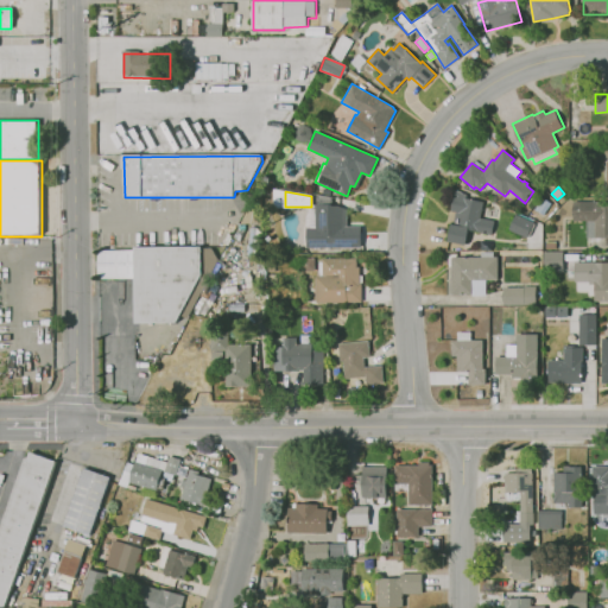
[(467,246),(447,241),(450,223),(453,225),(456,211),(450,210),(455,191),(467,195),(466,198),(483,202),(480,217),(495,221),(492,234),(470,229),(467,246)]
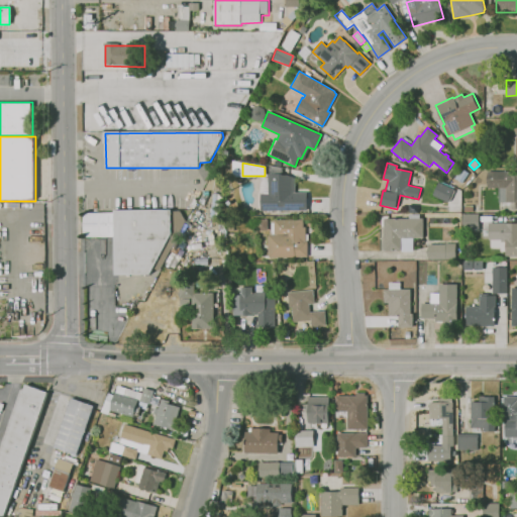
[(516,209),(515,209),(515,202),(506,202),(506,203),(498,203),(498,188),(487,188),(487,172),(506,172),(516,172),(516,209)]
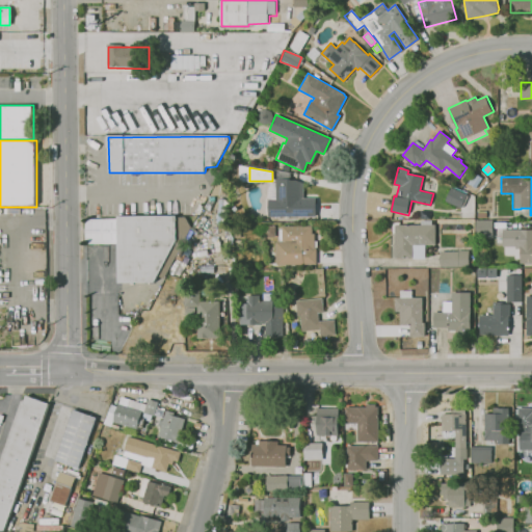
[(316,216),(268,217),(268,200),(276,200),(276,187),(275,187),(275,179),(291,179),(291,180),(297,180),(297,183),(302,183),(302,198),(316,198),(316,216)]
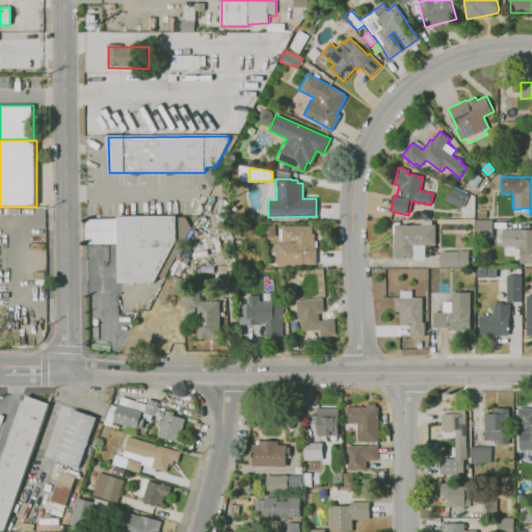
[(461,208),(445,201),(451,187),(468,194),(461,208)]
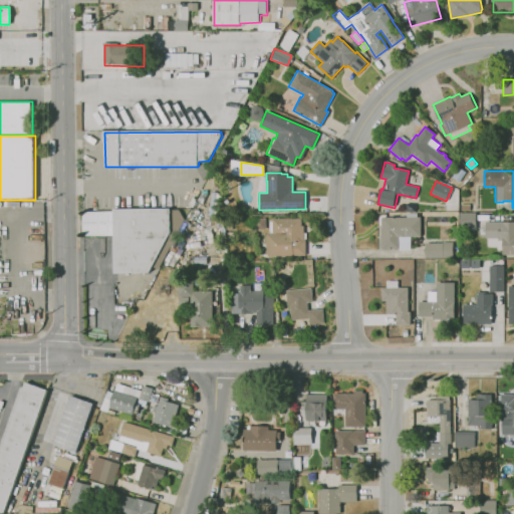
[(170,232),(181,232),(180,208),(170,209),(170,232)]
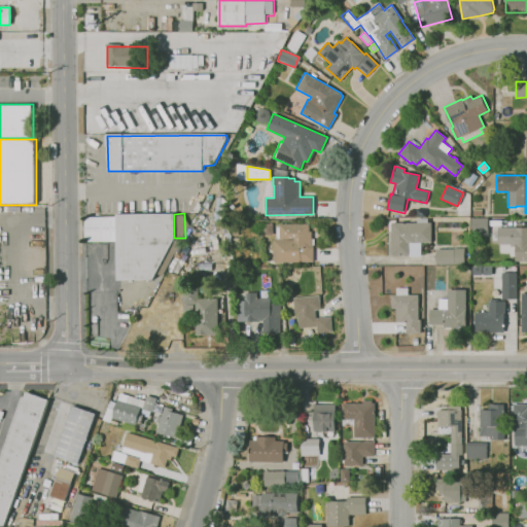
[(176,214),(117,215),(117,217),(85,217),(85,243),(117,242),(118,281),(154,280),(176,240),(176,214)]
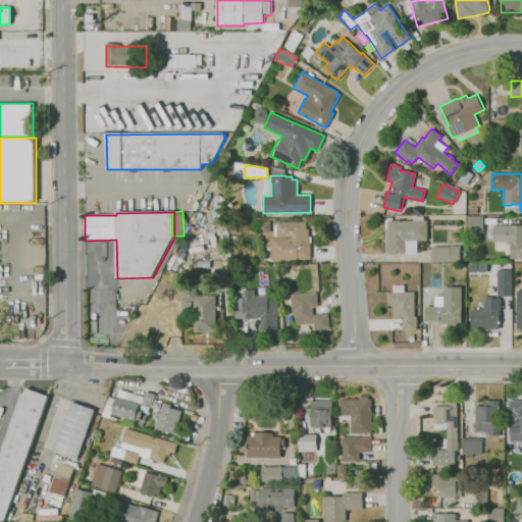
[(483,233),(467,235),(467,216),(483,216),(483,233)]
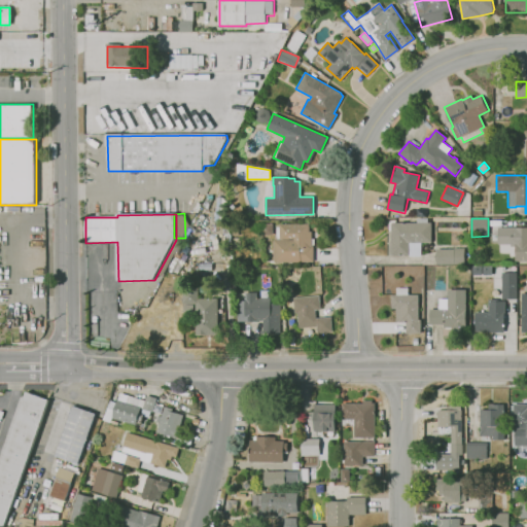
[(420,256),(409,256),(409,255),(390,255),(390,240),(391,240),(391,222),(431,222),(431,243),(420,243),(420,256)]
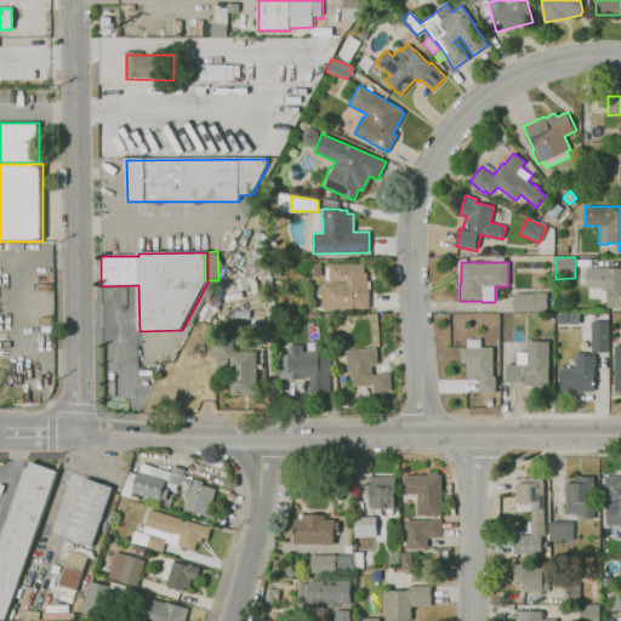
[(306,277),(306,263),(322,263),(322,277),(306,277)]
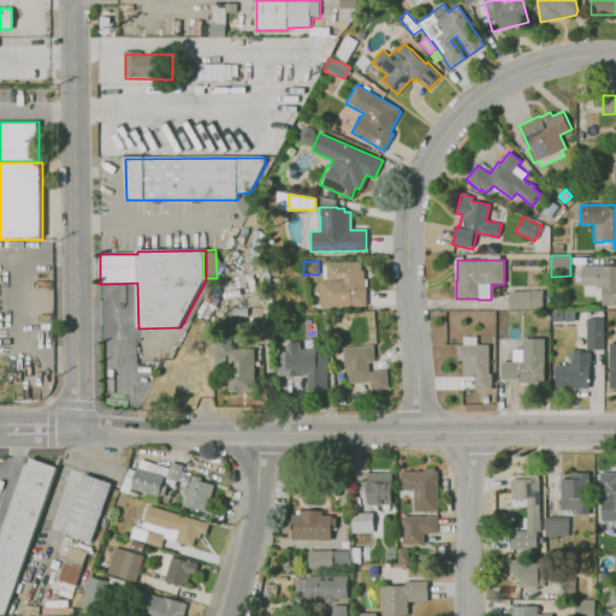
[(320,307),(320,280),(326,280),(326,261),(361,261),(361,271),(365,271),(365,279),(369,279),(369,289),(366,289),(366,306),(320,307)]
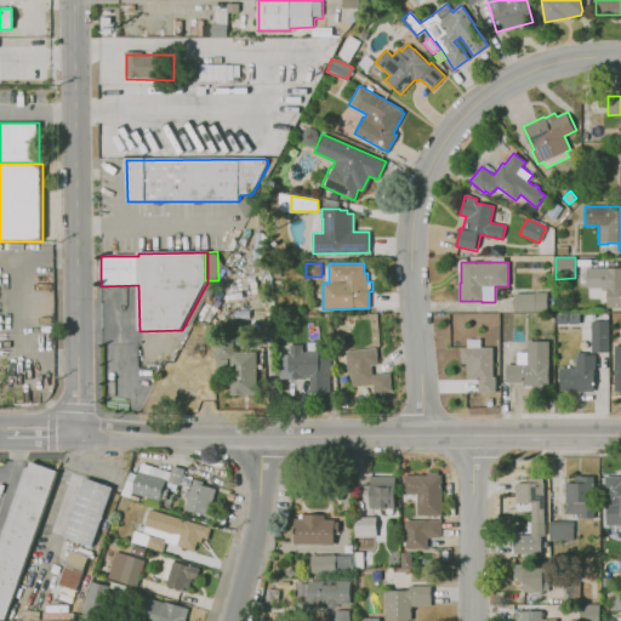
[(620,307),(608,307),(608,291),(602,291),(602,288),(587,288),(587,267),(607,268),(620,268),(620,307)]
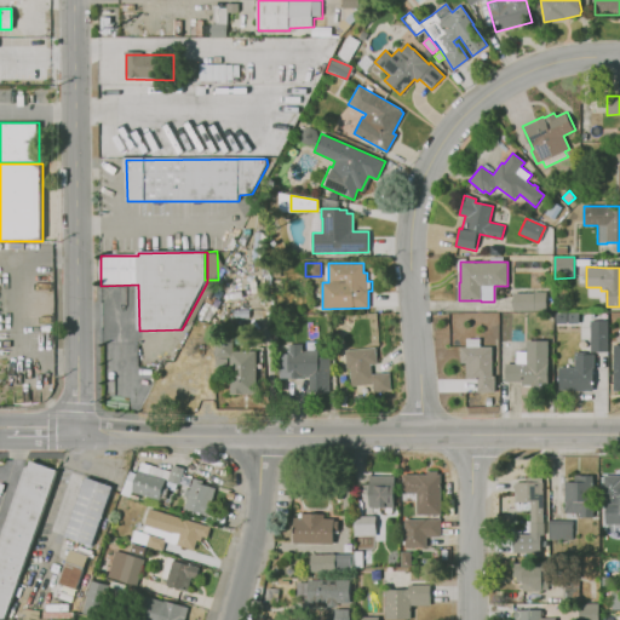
[(545,311),(514,311),(514,292),(533,293),(533,292),(545,292),(545,311)]
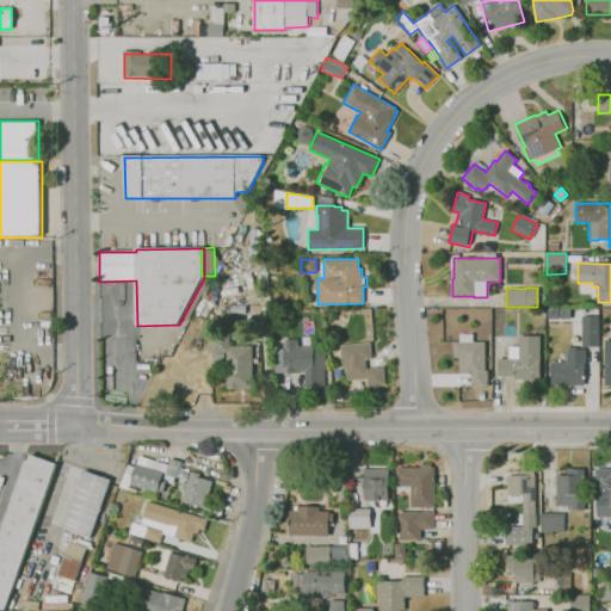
[(599,346),(581,346),(581,316),(599,316),(599,346)]
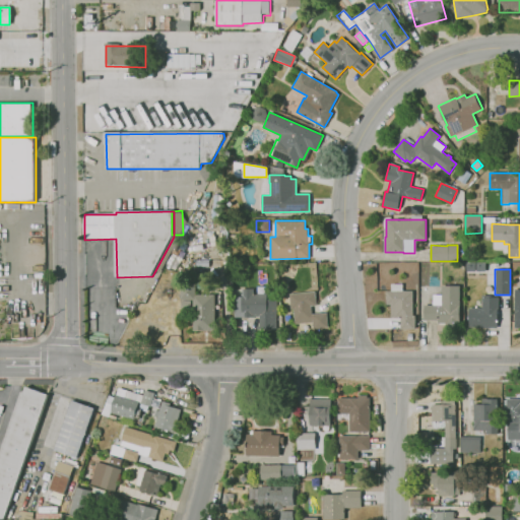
[(214,331),(193,330),(193,300),(181,300),(181,283),(195,283),(195,295),(215,295),(214,331)]
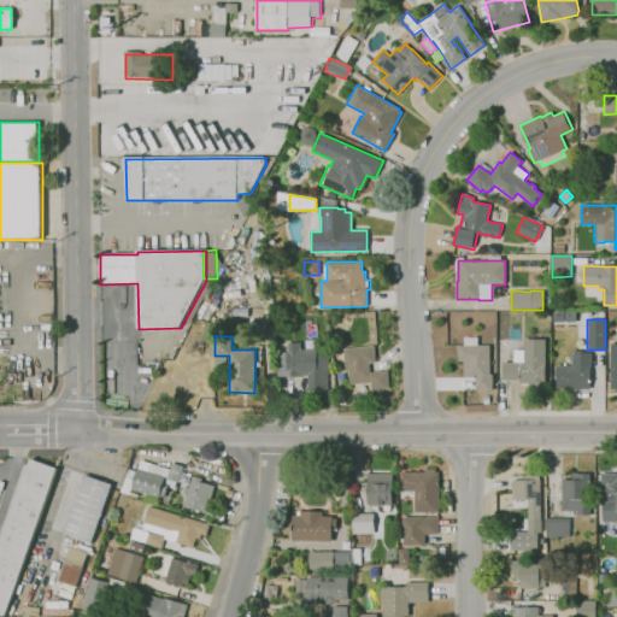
[(492,391),(475,391),(475,389),(474,389),(474,376),(464,376),(464,362),(458,362),(458,356),(458,352),(458,346),(464,346),(464,336),(479,336),(479,346),(489,346),(489,375),(492,375),(492,391)]
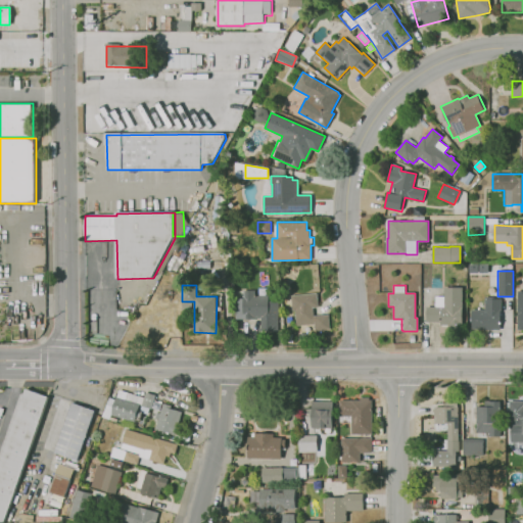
[(463,330),(449,330),(449,325),(447,325),(447,327),(441,327),(441,325),(440,325),(440,322),(427,322),(427,306),(435,306),(435,296),(443,296),(443,287),(463,287),(463,307),(462,307),(462,325),(463,325),(463,330)]
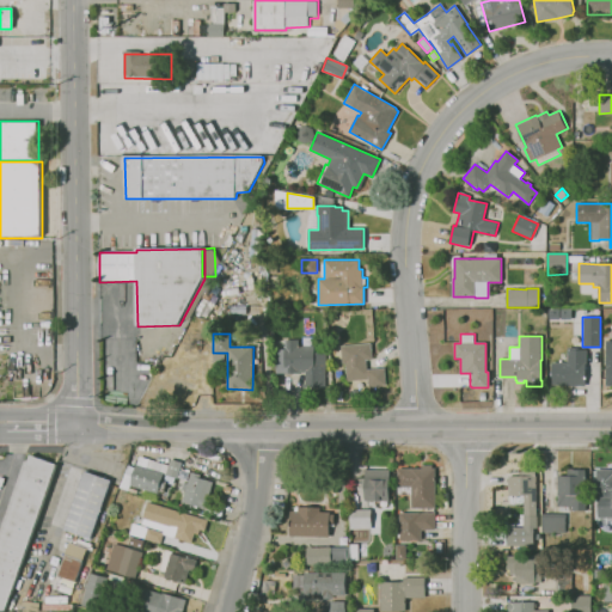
[(325,387),(303,387),(303,384),(306,384),(306,371),(301,371),(301,374),(275,374),(275,341),(297,341),(297,348),(300,348),(300,346),(313,346),(313,353),(325,353),(325,367),(325,387)]
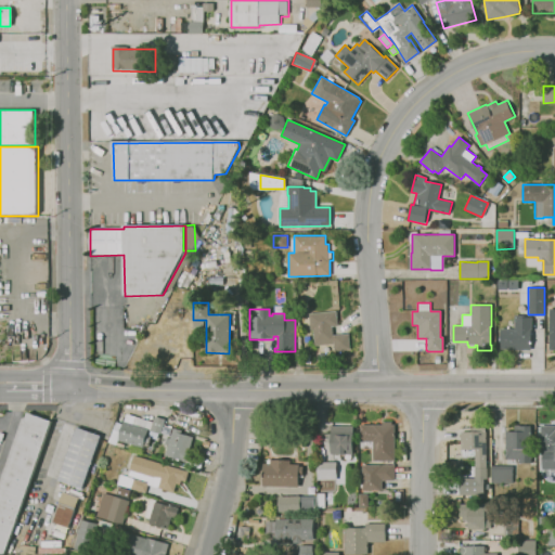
[(334,351),(334,344),(314,346),(313,330),(310,330),(309,313),(336,311),(337,326),(332,326),(332,335),(348,334),(350,350),(334,351)]
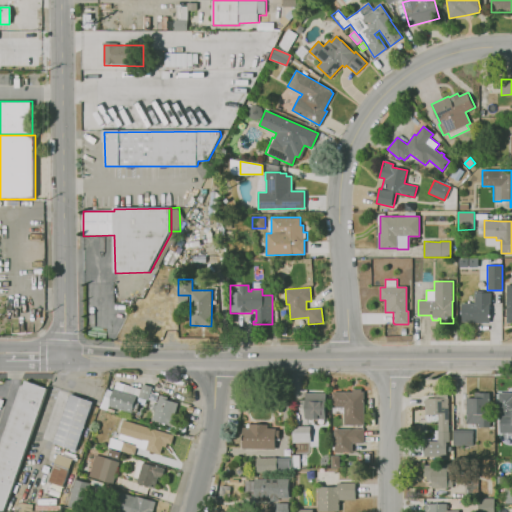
[(490,322),(462,322),(462,303),(475,303),(475,291),(484,291),(484,293),(492,293),(492,303),(490,303),(490,322)]
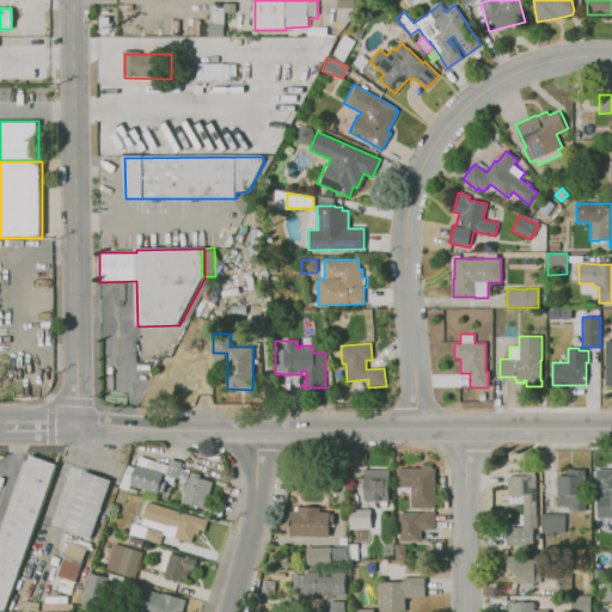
[(0,366),(34,366),(34,401),(0,401),(0,366)]
